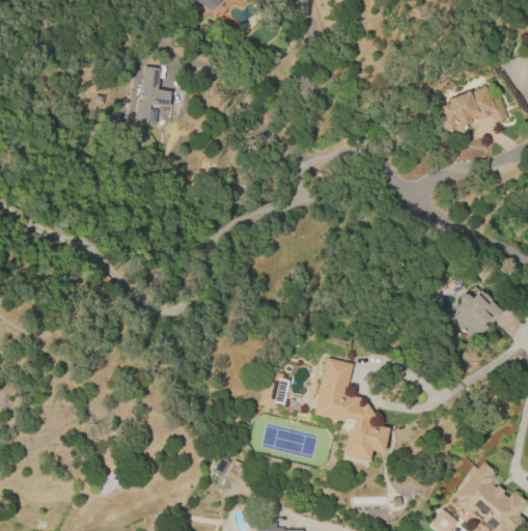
[(238,0),(234,4),(229,0),(220,0),(220,1),(221,2),(212,14),(195,0),(238,0)]
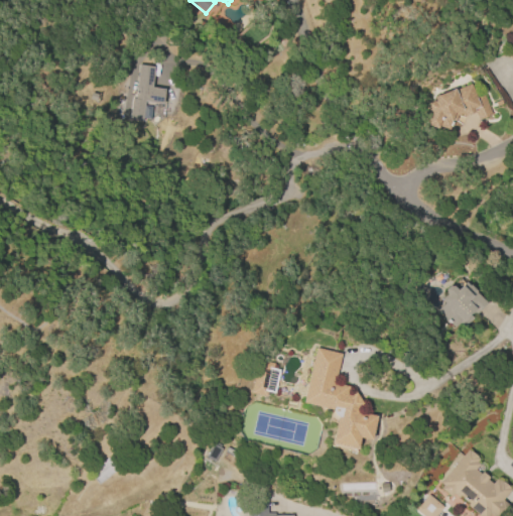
[(137,99),(141,65),(156,67),(153,88),(166,89),(165,104),(147,102),(144,122),(131,120),(134,99),(137,99)]
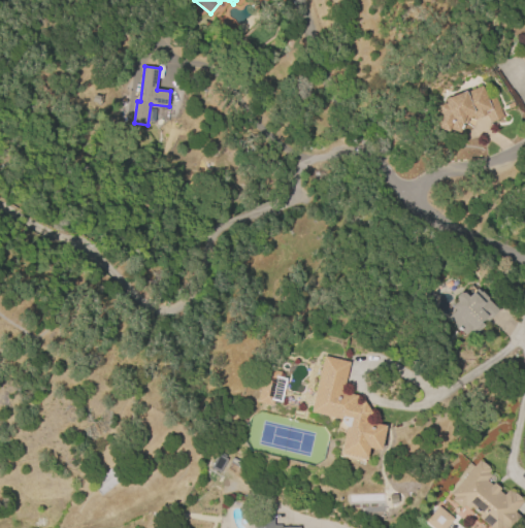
[(497,97),(504,118),(491,123),(488,114),(476,120),(474,117),(469,119),(467,124),(465,124),(461,133),(451,128),(449,132),(436,127),(441,113),(439,112),(445,102),(447,103),(450,98),(467,91),(468,92),(484,86),(490,100),(497,97)]
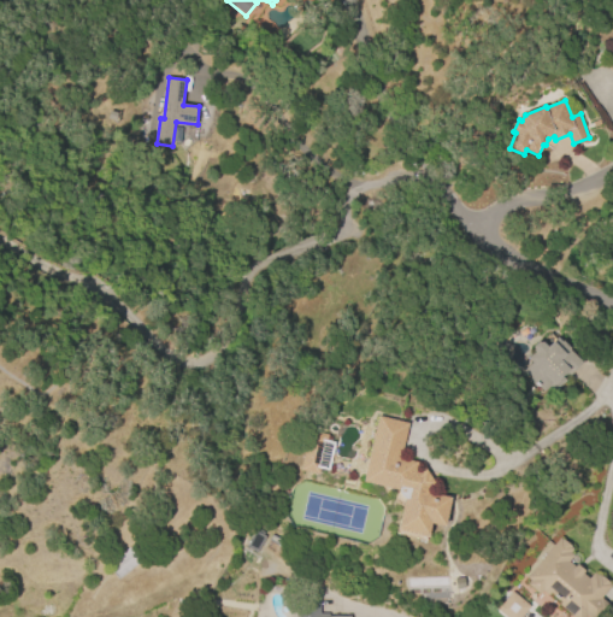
[(547,392),(525,372),(535,363),(530,358),(536,352),(535,352),(535,345),(538,342),(543,342),(548,347),(558,338),(563,342),(564,341),(571,348),(571,350),(583,362),(581,365),(582,366),(572,376),(570,374),(565,377),(569,381),(558,392),(552,387),(547,392)]
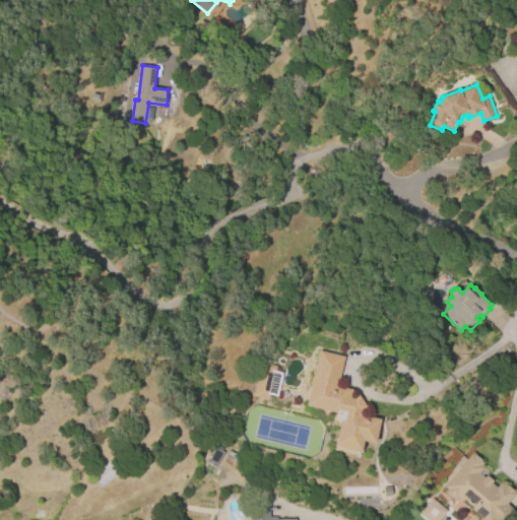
[(320,350),(345,356),(339,387),(352,390),(350,398),(354,399),(361,396),(367,407),(362,411),(361,415),(381,419),(376,444),(365,442),(363,454),(335,447),(342,420),(340,419),(339,418),(338,416),(338,415),(337,414),(337,412),(307,406),(320,350)]
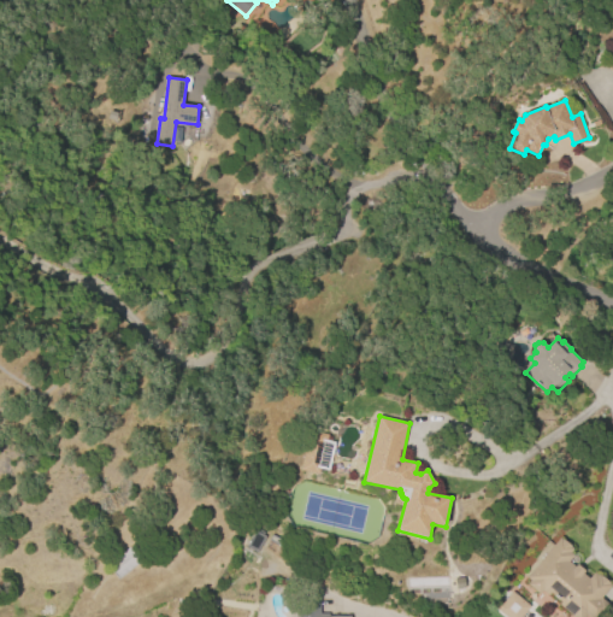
[(302,470),(312,430),(330,435),(328,440),(337,442),(330,470),(322,469),(320,474),(302,470)]
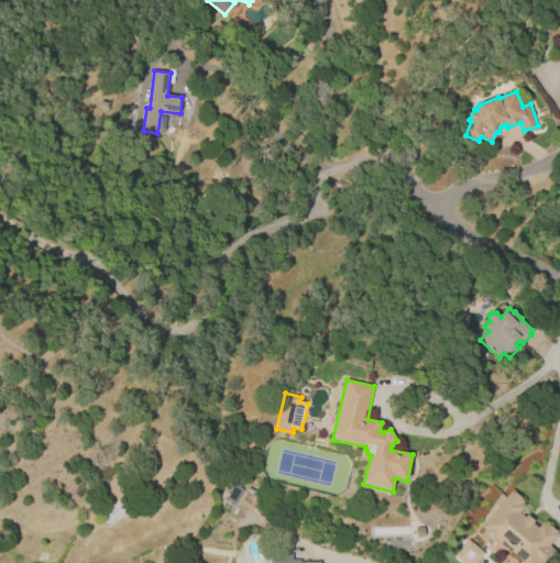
[(482,528),(513,492),(515,494),(516,493),(524,498),(523,499),(525,501),(523,505),(526,507),(520,512),(527,518),(529,515),(536,521),(534,522),(540,528),(545,523),(547,526),(548,523),(551,527),(551,526),(558,531),(558,532),(559,533),(559,536),(536,562),(525,562),(512,552),(514,550),(504,541),(502,544),(497,540),(494,543),(483,534),(486,531),(482,528)]
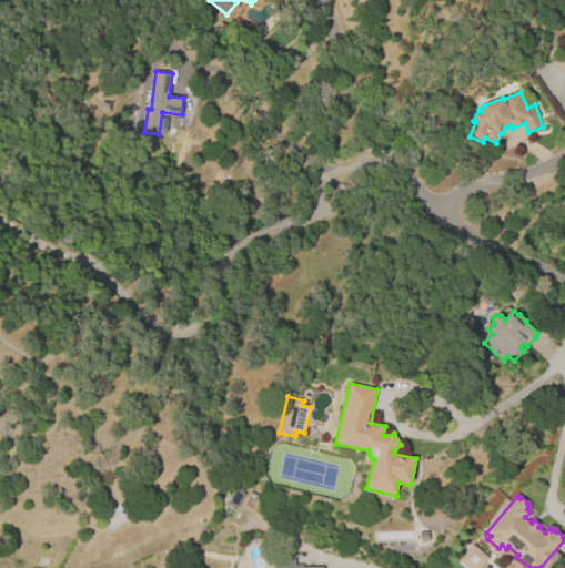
[(467,567),(483,567),(491,558),(474,545),(466,555),(463,551),(457,560),(467,567)]
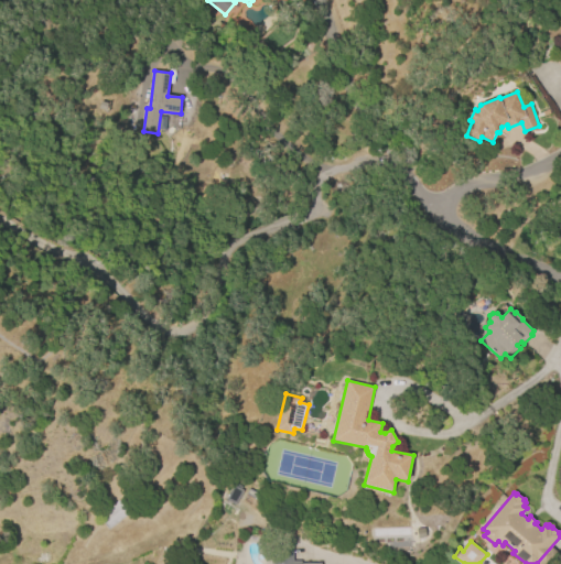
[(294,544),(294,561),(303,561),(303,563),(323,563),(277,563),(277,545),(294,544)]
